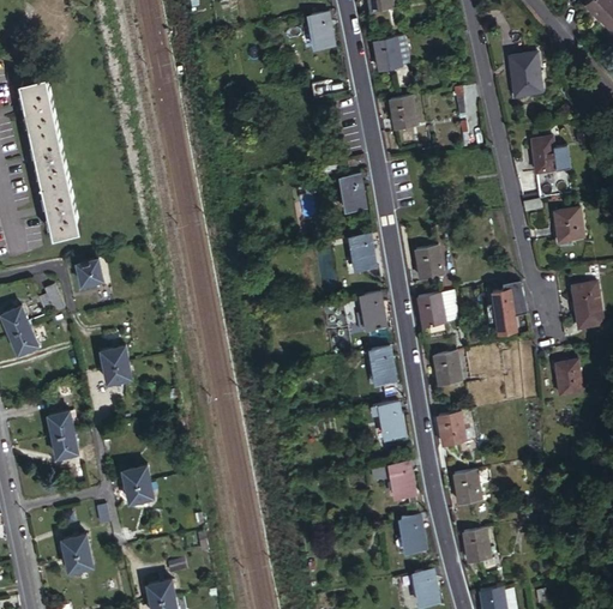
[(395,11),(392,0),(370,0),(372,14),(395,11)]
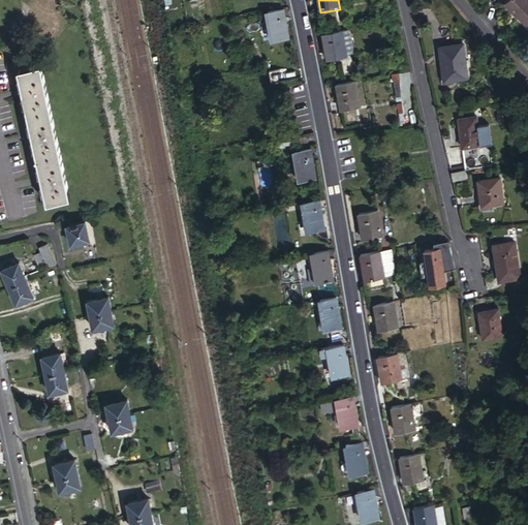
[(513,9),(527,25),(527,0),(508,0),(504,3),(511,10),(513,9)]
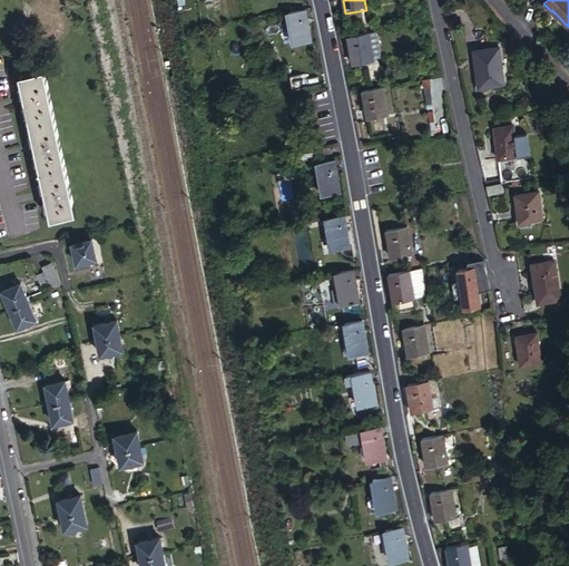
[(311,42),(305,10),(287,13),(293,46),(311,42)]
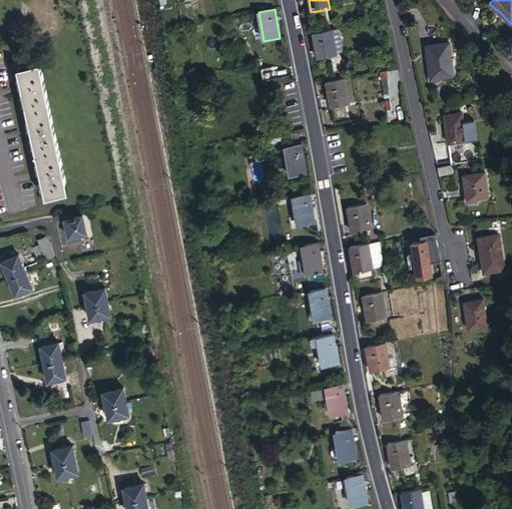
[(340,58),(336,31),(316,34),(321,61),(340,58)]
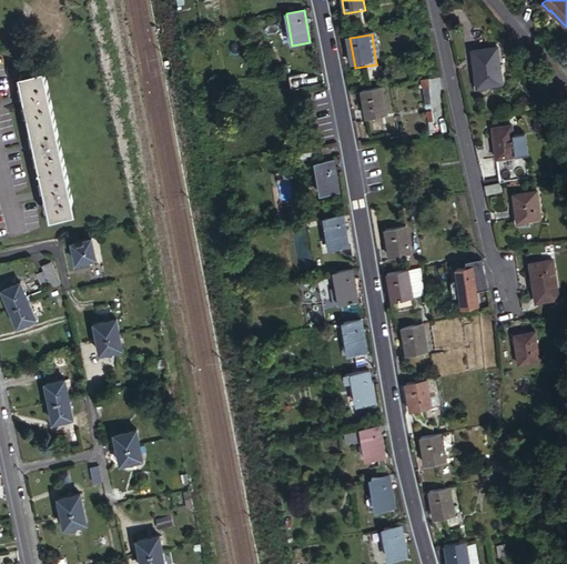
[(473,56),(478,92),(503,89),(496,52),(473,56)]
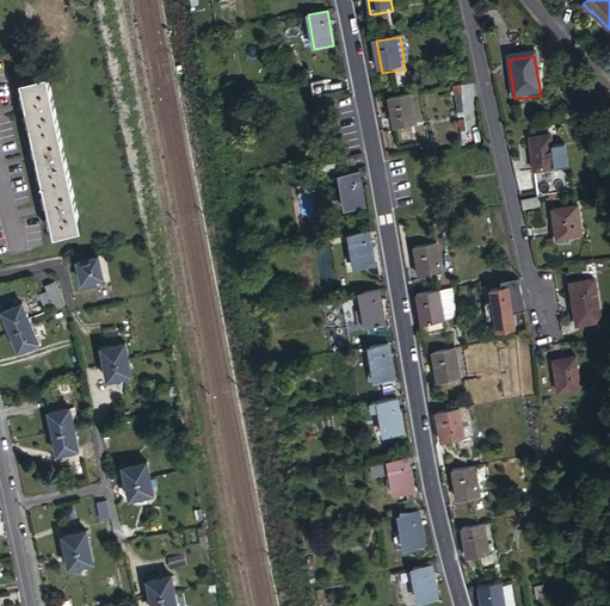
[(65,152),(48,66),(23,70),(24,75),(53,222),(78,217),(65,152)]
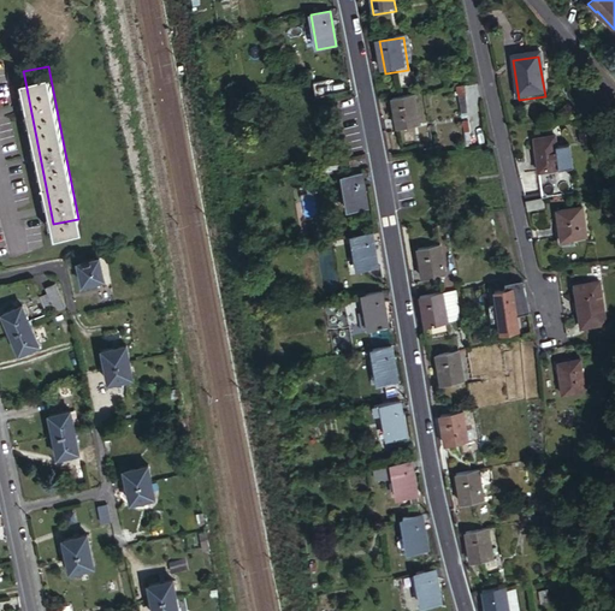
[(421,123),(417,95),(394,99),(400,132),(421,129),(421,123)]
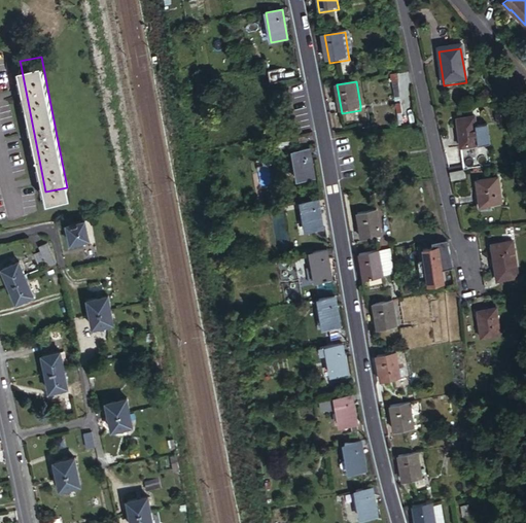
[(457,123),(465,174),(482,171),(491,169),(488,146),(490,146),(487,127),(476,129),(474,119),(457,123)]
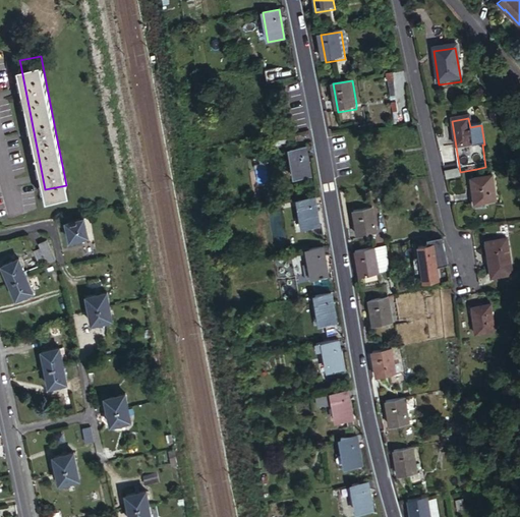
[(309,176),(304,147),(295,148),(288,149),(293,179),(309,176)]
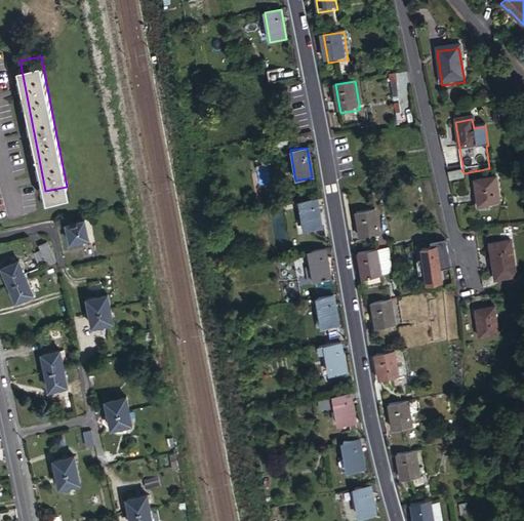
[(462,173),(448,175),(449,185),(465,183),(462,173)]
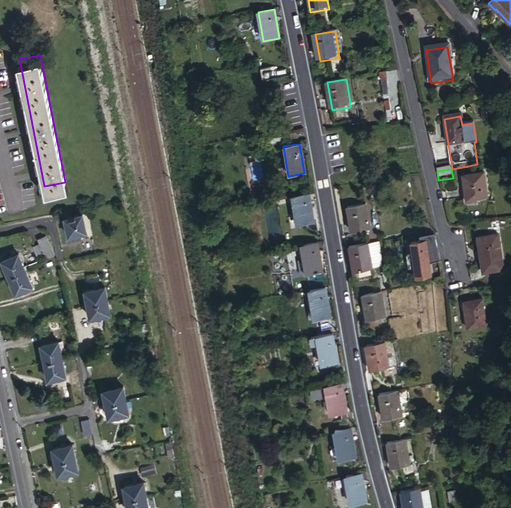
[(462,179),(466,204),(486,201),(482,176),(462,179)]
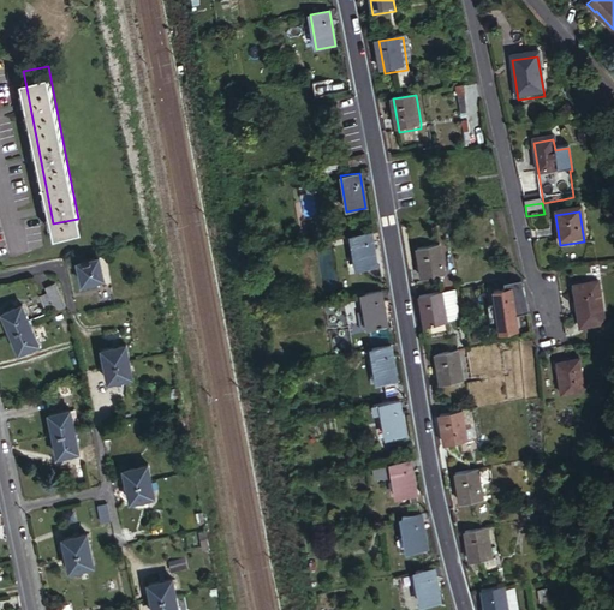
[(374,268),(369,233),(350,237),(356,270),(374,268)]
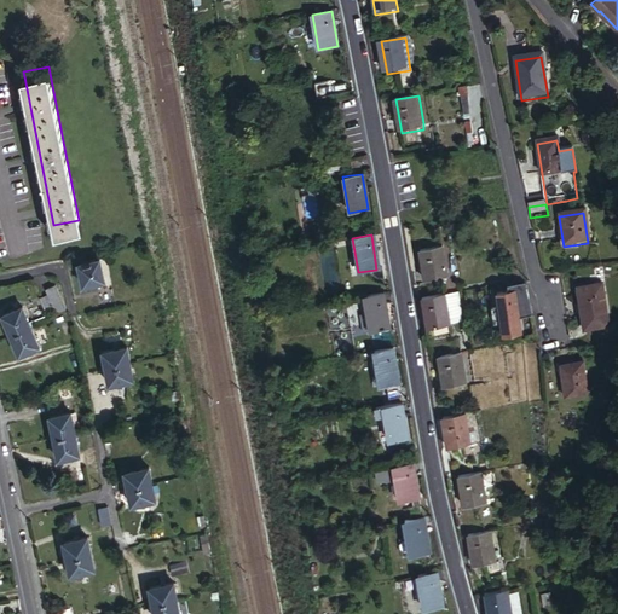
[(419,248),(423,281),(446,277),(442,244),(419,248)]
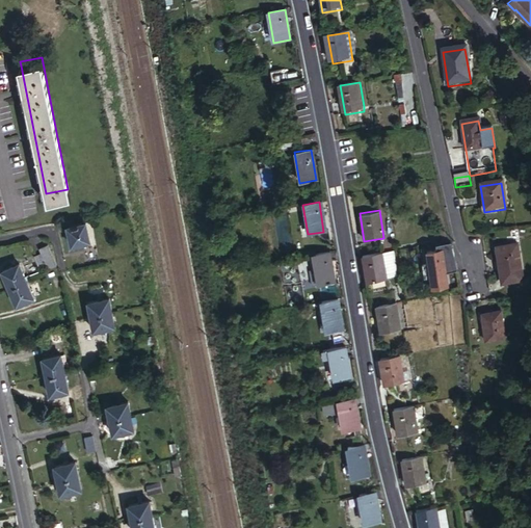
[(67,230),(72,248),(89,243),(83,225),(67,230)]
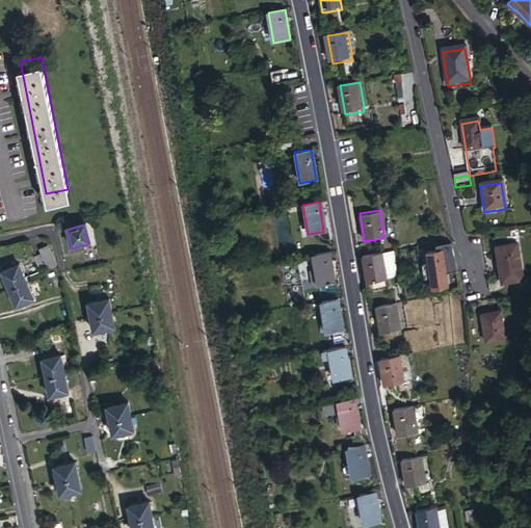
[(499,284),(486,286),(486,295),(503,293),(502,284),(520,282),(519,273),(514,246),(494,249),(499,284)]
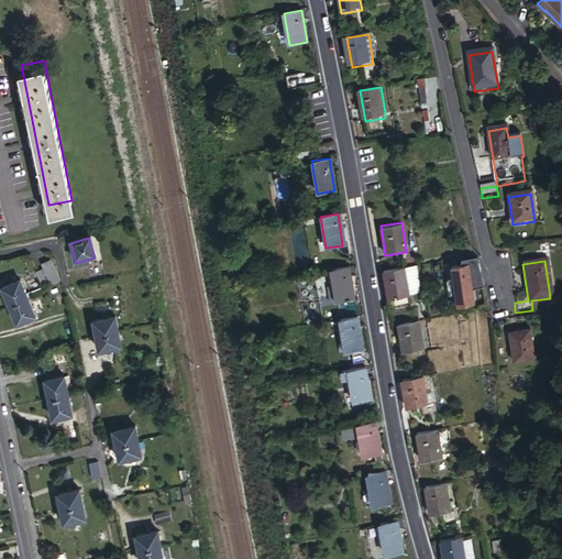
[(44,265),(54,286),(61,283),(52,262),(44,265)]
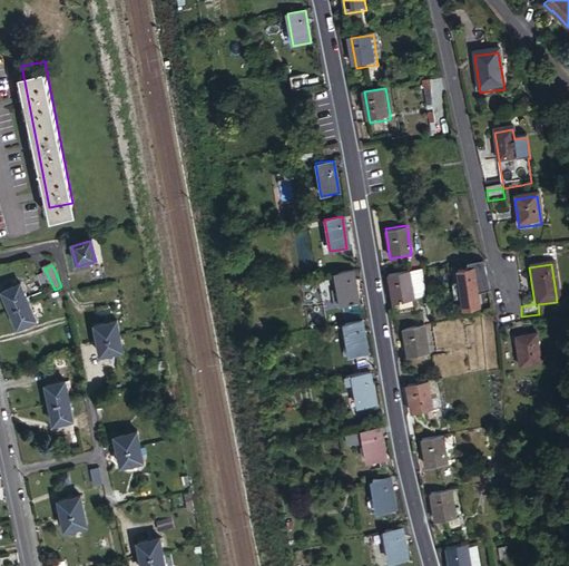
[(459,311),(476,309),(472,269),(455,271),(459,311)]
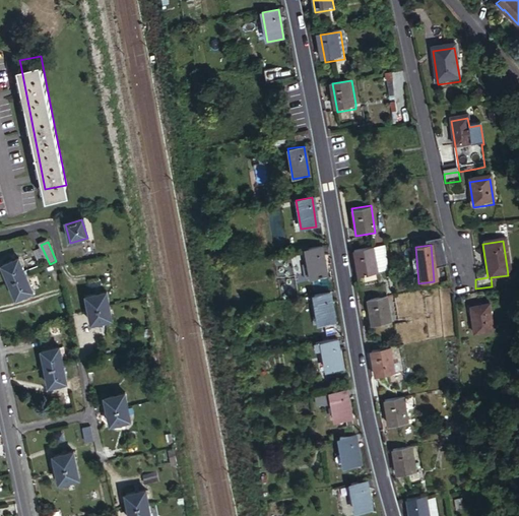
[(372,248),(375,266),(384,264),(382,247),(372,248)]
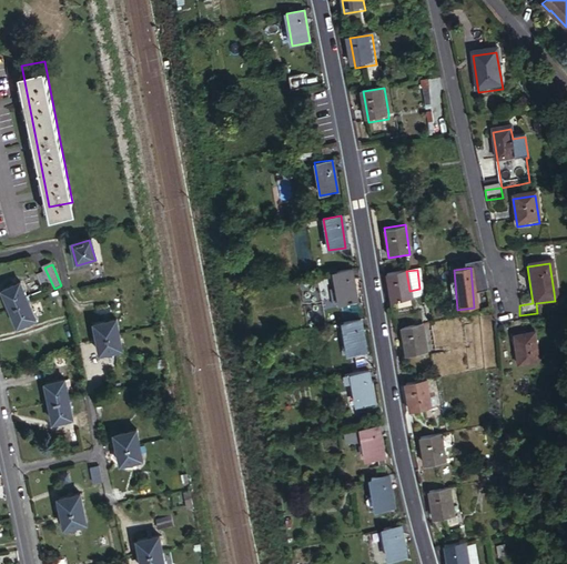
[(409,291),(406,271),(386,274),(391,305),(411,302),(409,291)]
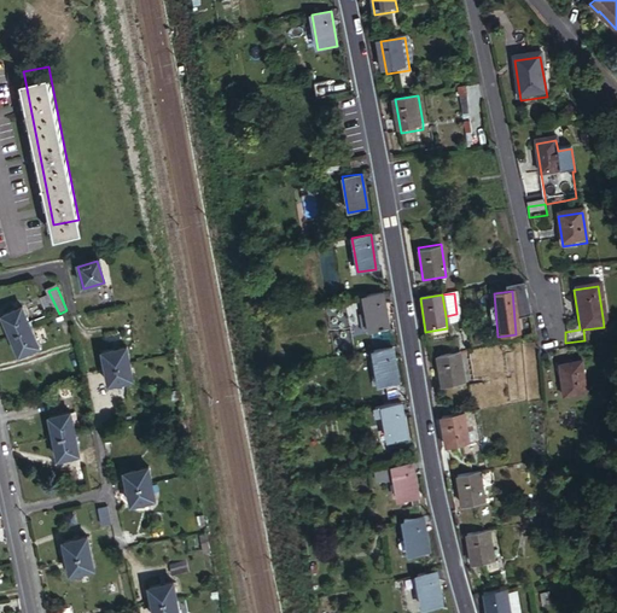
[(386,330),(380,296),(364,298),(368,333),(386,330)]
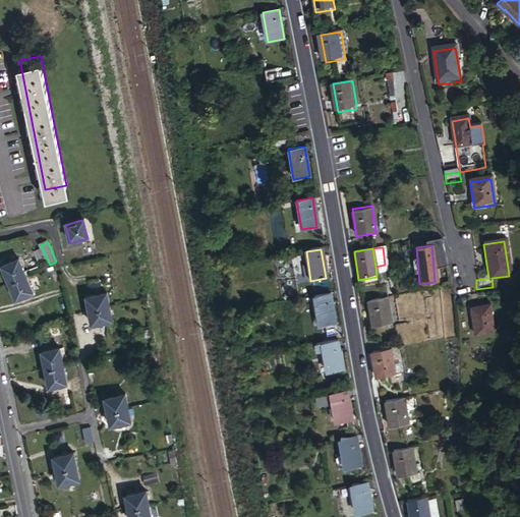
[(2,269),(9,285),(27,277),(20,261),(2,269)]
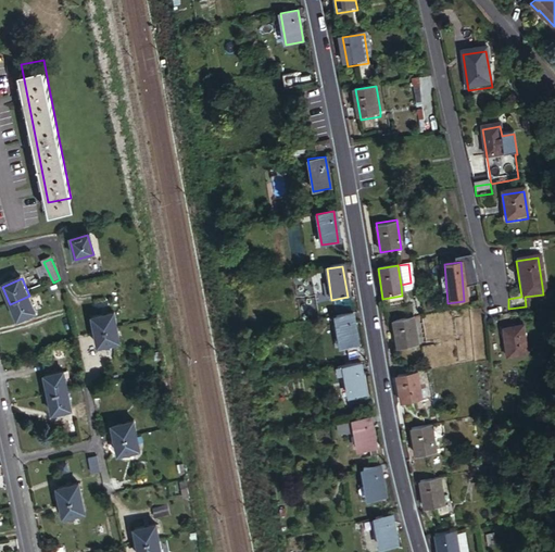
[(29,297),(10,304),(16,322),(20,327),(39,320),(29,297)]
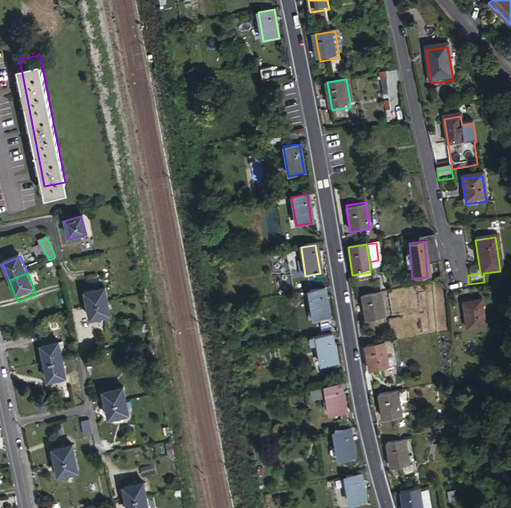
[(88,309),(108,304),(105,289),(84,294),(88,309)]
